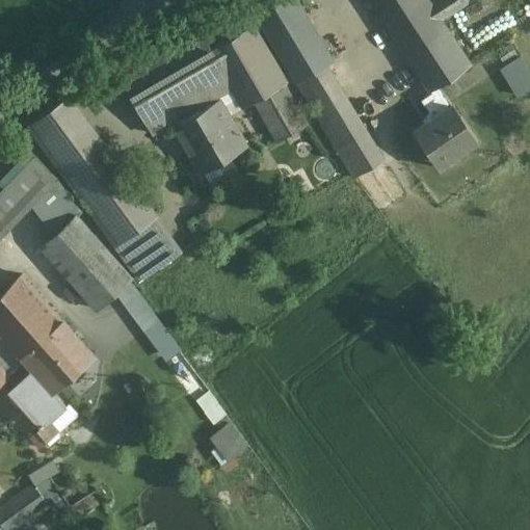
[(297,0),(264,0),(253,7),(358,179),(385,162),(327,68),(336,62),(297,0)]
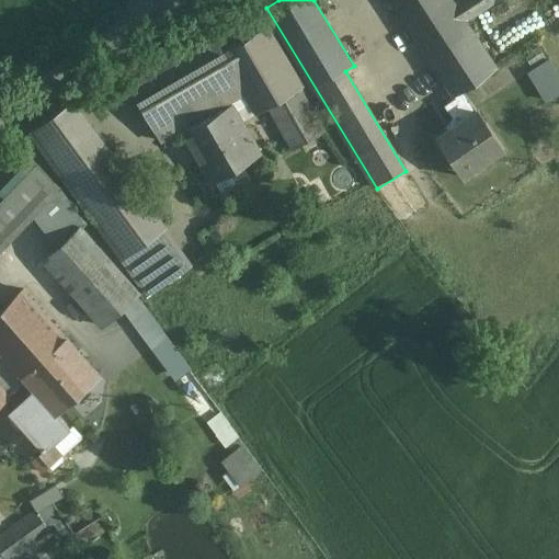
[(457,7),(453,0),(389,0),(459,101),(451,107),(460,125),(438,139),(466,180),(506,149),(466,92),(499,69),(467,22),(457,7)]
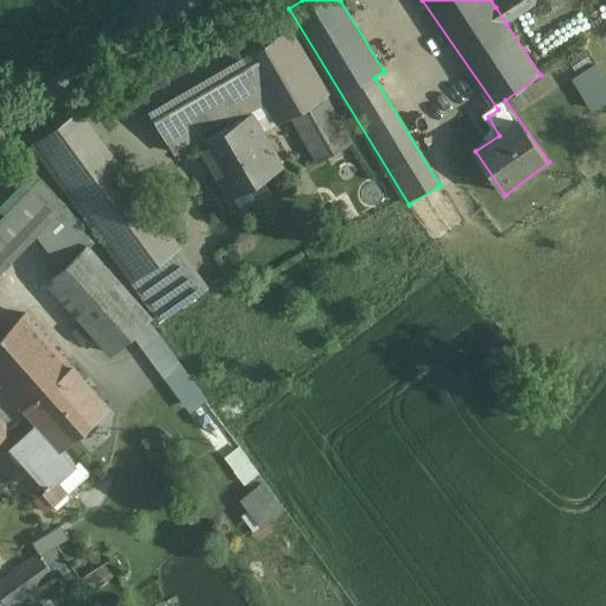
[(505,0),(496,7),(506,24),(544,0),(505,0)]
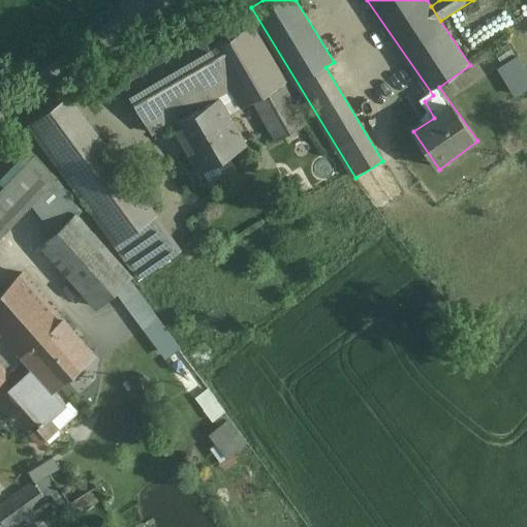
[(132,55),(115,66),(155,135),(172,125),(199,174),(247,146),(216,94),(230,86),(211,52),(195,24),(134,59),(132,55)]
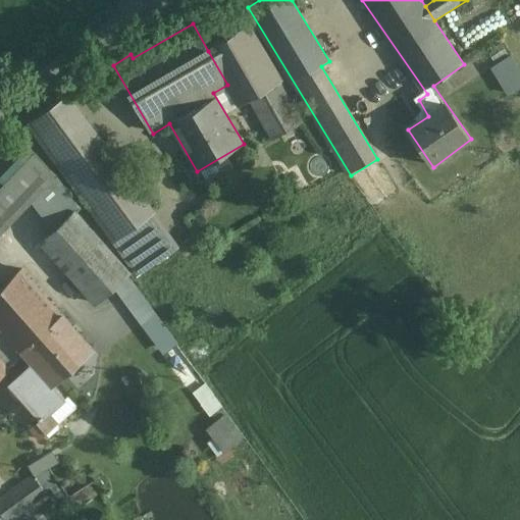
[(251,27),(208,51),(227,85),(241,107),(247,103),(267,137),(300,118),(280,84),(282,82),(251,27)]
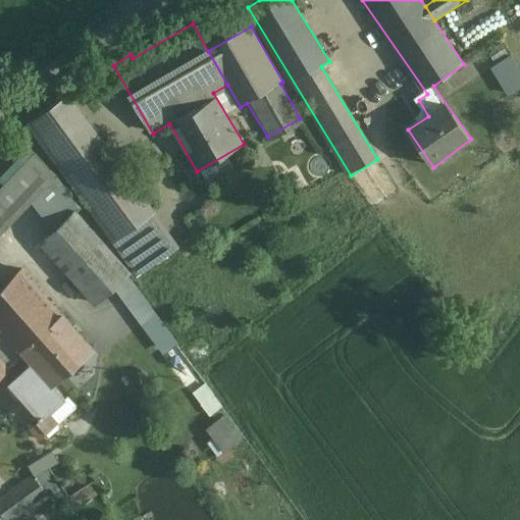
[(491,67),(509,95),(519,88),(519,64),(513,54),(491,67)]
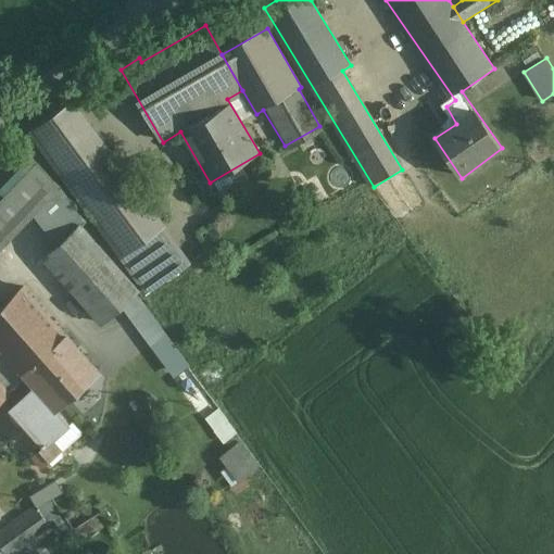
[(75,101),(29,135),(121,260),(166,227),(75,101)]
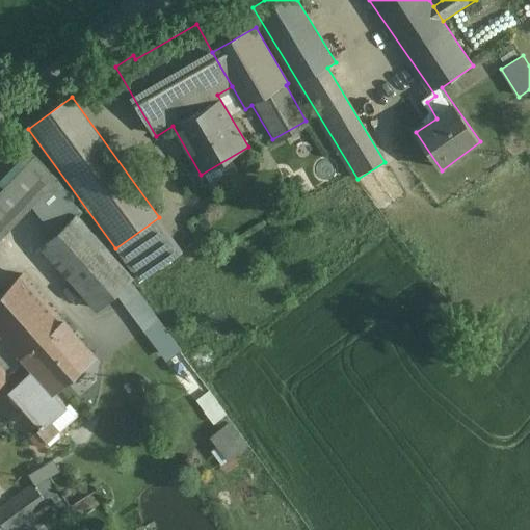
[(0,239),(33,206),(59,180),(37,160),(0,199),(0,239)]
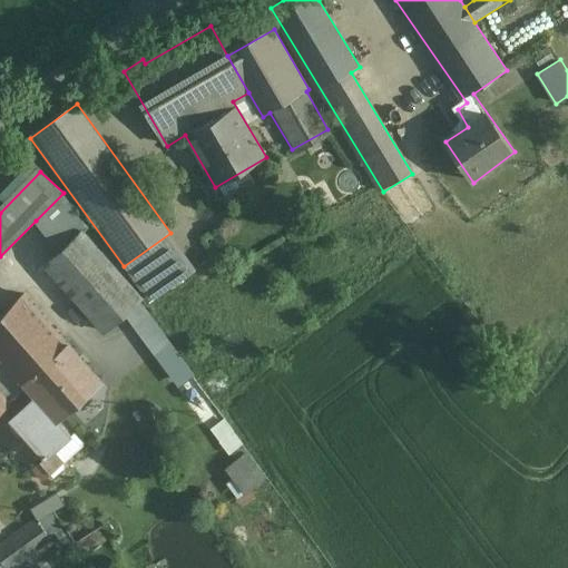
[(86,223),(64,193),(36,221),(56,245),(37,261),(98,331),(124,312),(182,388),(198,376),(137,294),(80,227),(86,223)]
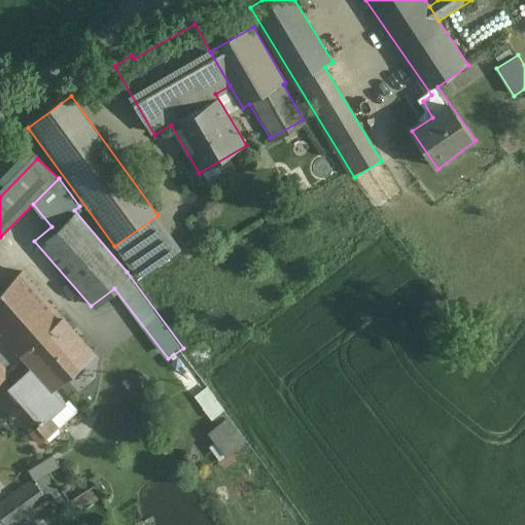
[(158,215),(114,246),(139,281),(183,249),(158,215)]
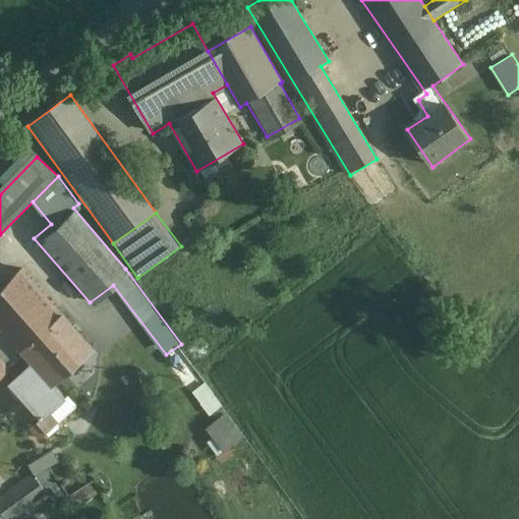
[(0,376),(24,354),(32,363),(9,383),(44,419),(67,399),(53,383),(93,348),(23,271),(0,290),(0,376)]
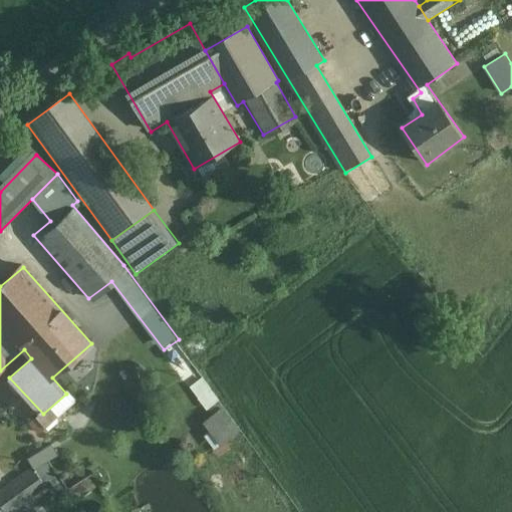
[(207,410),(221,403),(208,376),(193,385),(207,410)]
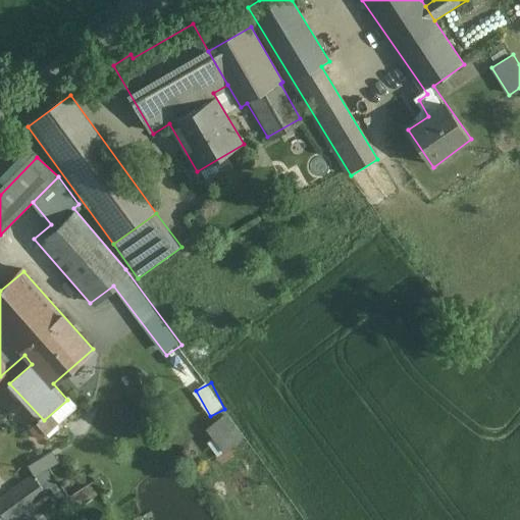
[(226,415),(206,430),(222,454),(245,439),(226,415)]
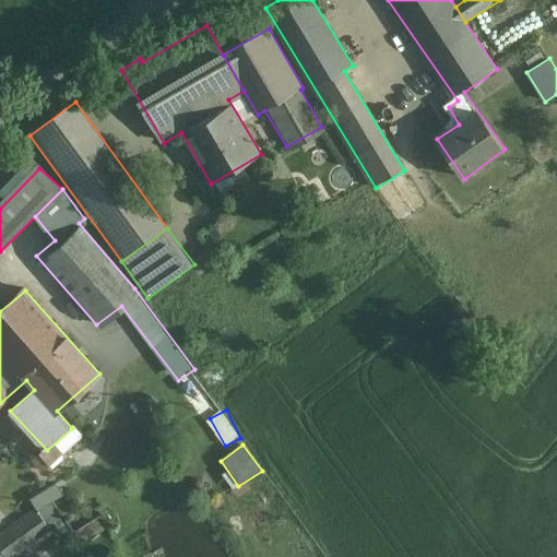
[(35,504),(0,529),(0,546),(7,556),(9,556),(51,525),(35,504)]
